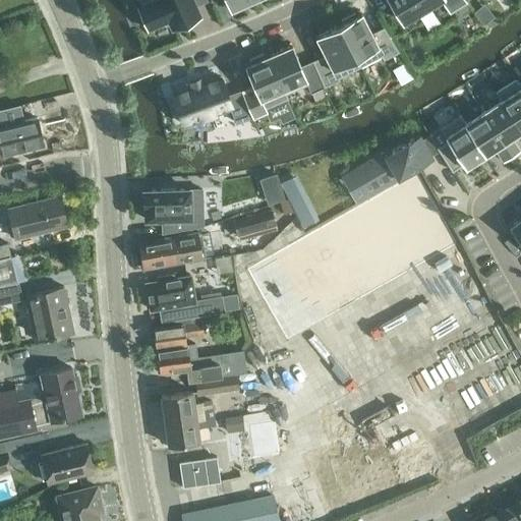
[(154,0),(138,7),(149,30),(169,20),(173,29),(200,16),(195,5),(207,0),(154,0)]
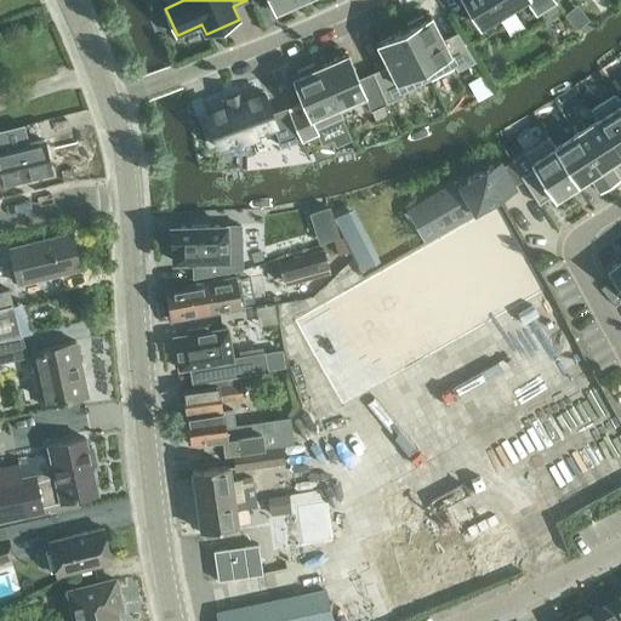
[(269,0),(274,12),(278,11),(301,0),(269,0)]
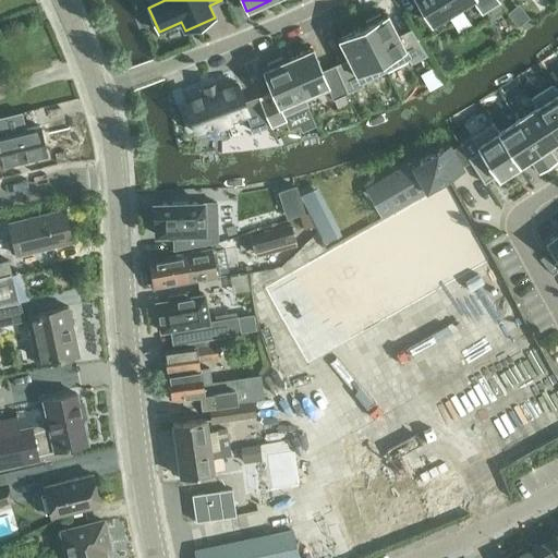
[(471,0),(480,14),(500,2),(498,0),(416,0),(432,23),(469,0),(471,0)]
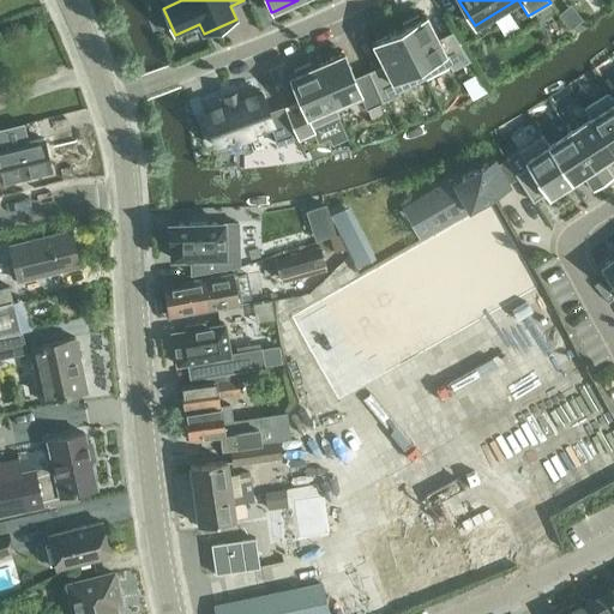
[(404,26),(399,29),(425,78),(450,66),(452,70),(470,60),(452,31),(438,38),(426,16),(420,18),(419,14),(402,23),(404,26)]
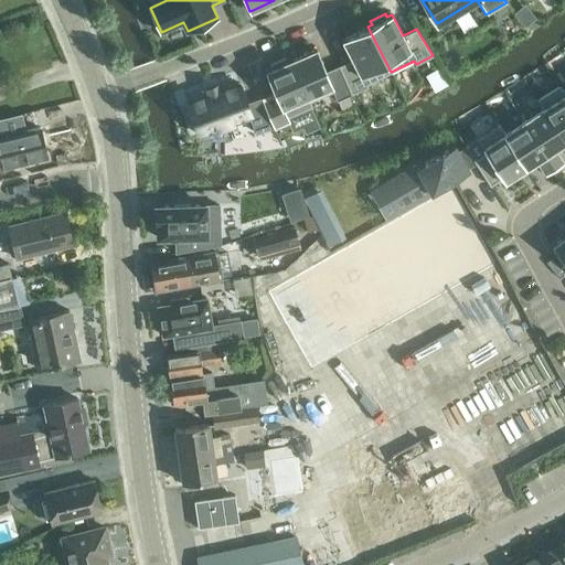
[(391,72),(368,27),(343,40),(353,60),(340,65),(352,94),(369,86),(368,84),(391,72)]
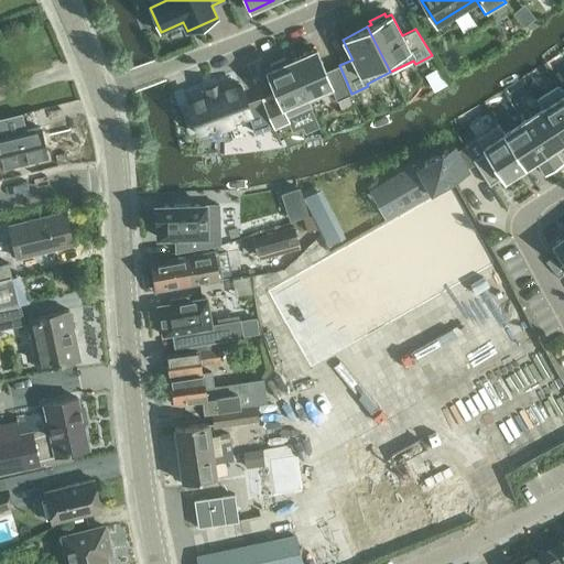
[(308,101),(311,101),(333,91),(336,100),(351,94),(339,65),(326,71),(316,49),(291,60),(308,101)]
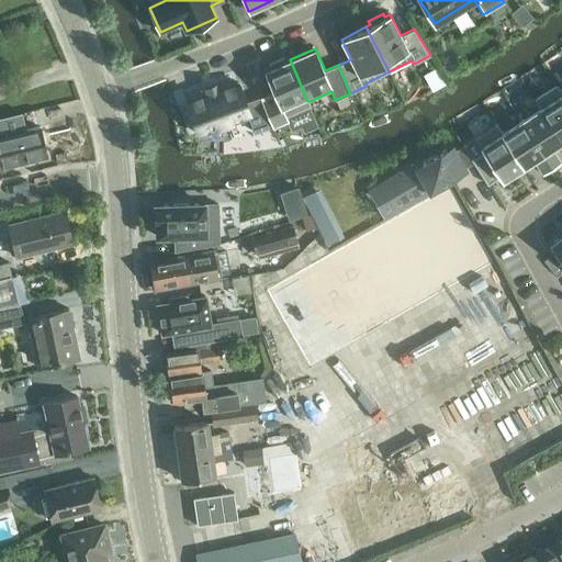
[(311,105),(310,101),(307,101),(290,59),(285,62),(283,58),(269,65),(270,68),(265,70),(274,92),(261,99),(273,127),(289,121),(287,116),(311,105)]
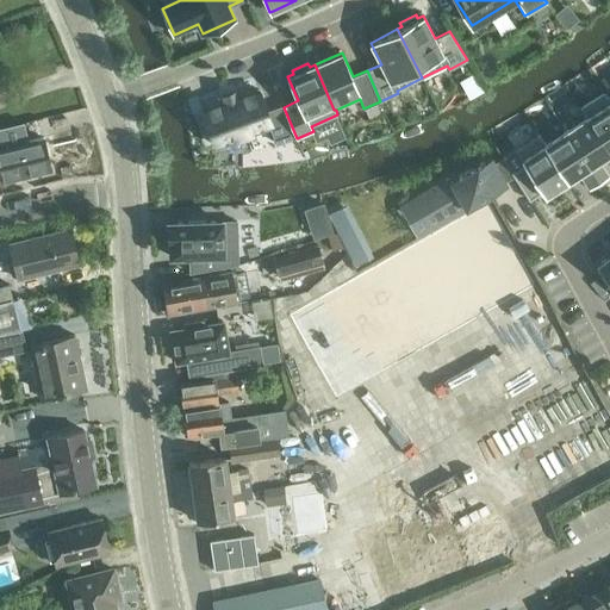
[(268,126),(275,144),(293,138),(281,106),(267,112),(259,89),(203,110),(216,145),(268,126)]
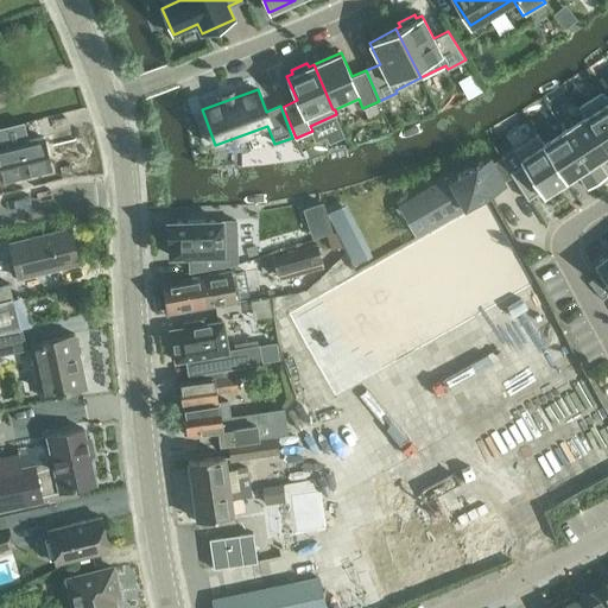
[(586,116),(607,151),(607,103),(603,97),(605,96),(602,92),(577,107),(584,118),(586,116)]
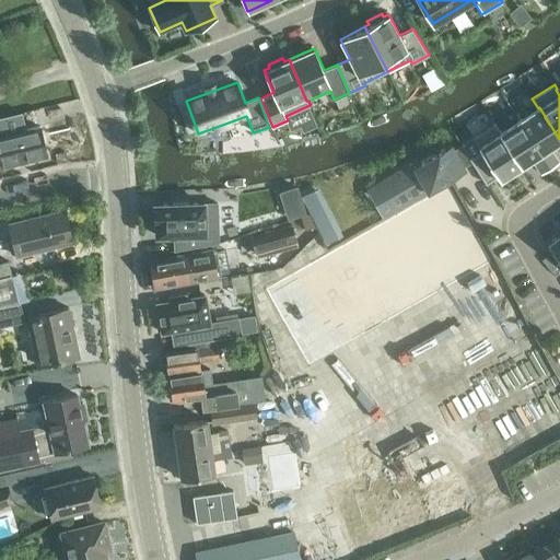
[(550,148),(559,141),(559,139),(539,107),(520,120),(550,167),(559,162),(550,148)]
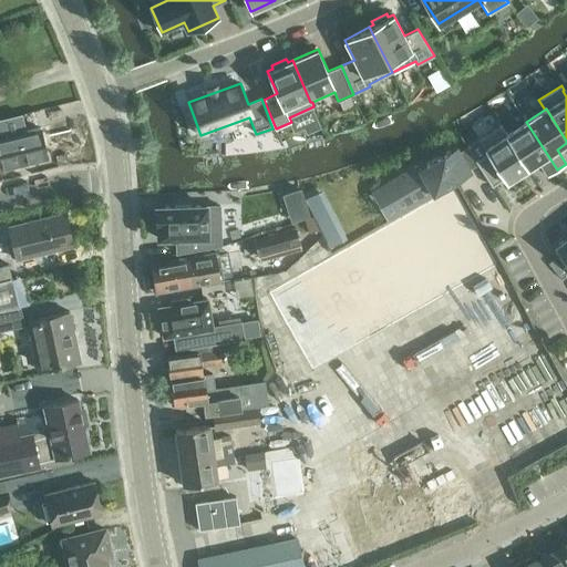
[(0,166),(1,169),(48,158),(41,127),(28,131),(23,113),(0,119),(0,166)]
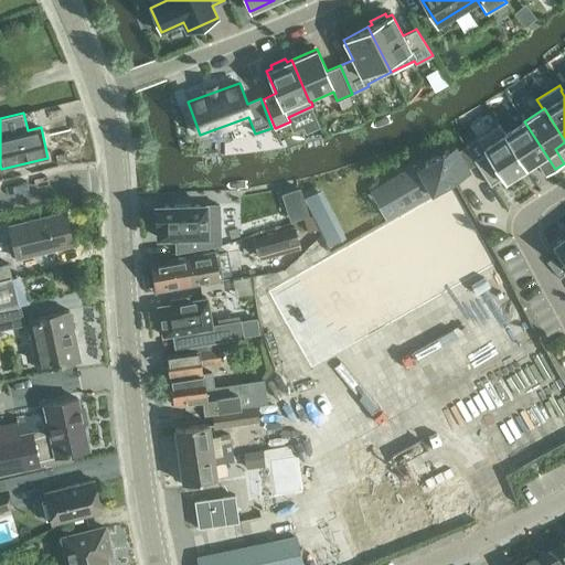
[(504,134),(526,168),(536,161),(546,176),(555,169),(524,121),(504,134)]
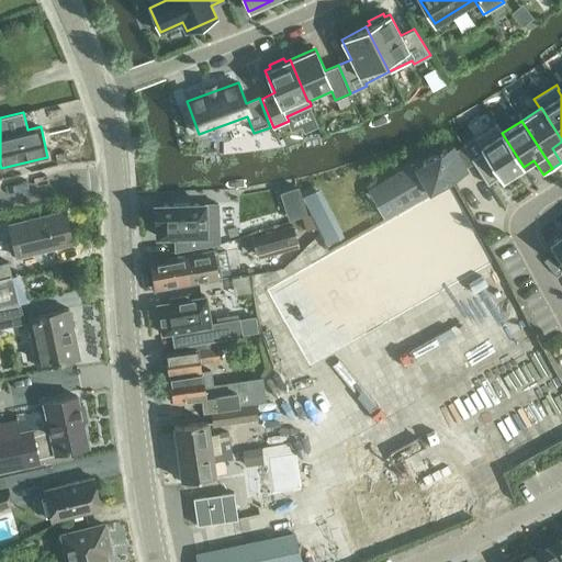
[(502,180),(524,167),(502,133),(496,124),(474,138),(483,150),(471,158),(472,160),(473,163),(487,184),(499,177),(502,180)]
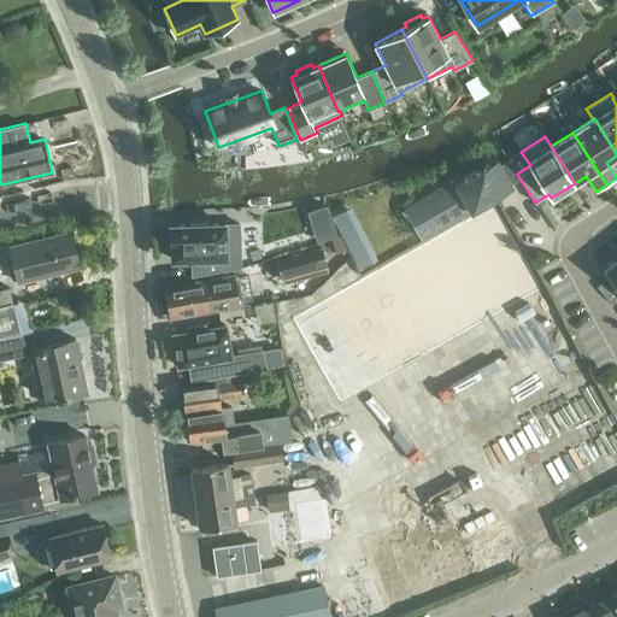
[(497,159),(457,182),(456,178),(417,200),(435,231),(513,187),(511,183),(501,165),(497,159)]
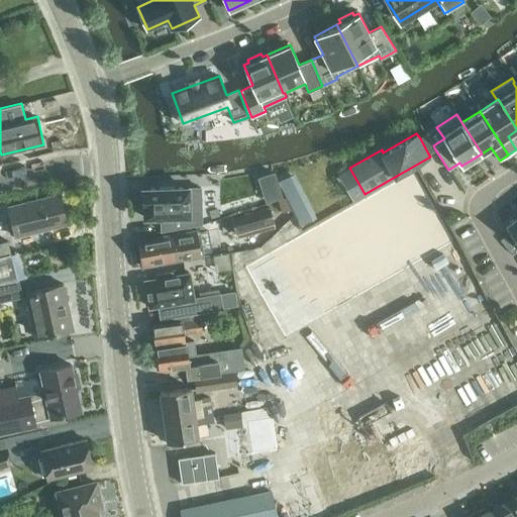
[(426,135),(420,138),(428,153),(435,149),(434,147),(433,145),(426,135)]
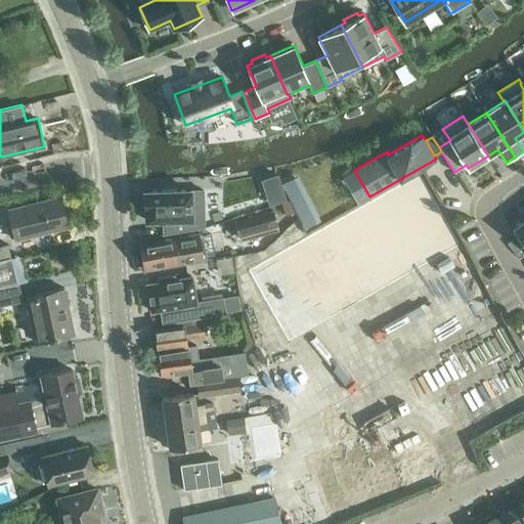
[(162,190),(145,191),(145,208),(146,208),(147,220),(163,219),(164,234),(192,229),(191,219),(205,218),(204,189),(176,190),(176,189),(162,190)]
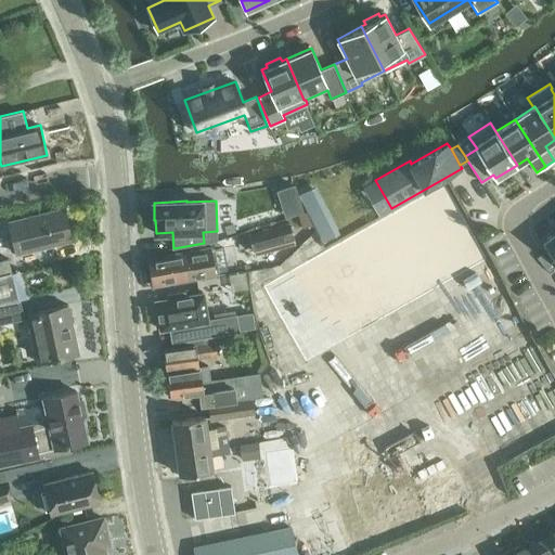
[(424,202),(383,224),(398,252),(426,235),(434,247),(457,234),(450,220),(438,227),(424,202)]
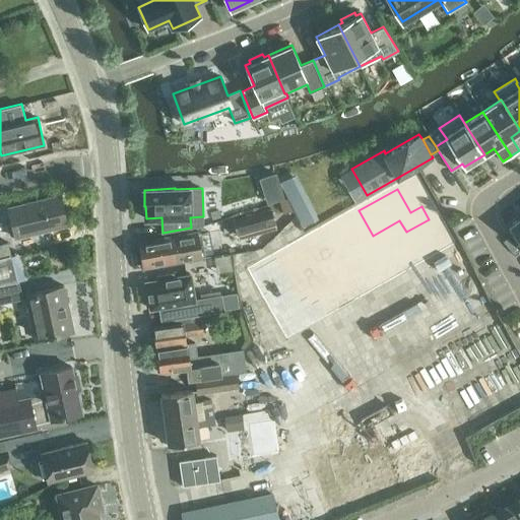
[(8,207),(16,238),(67,225),(59,195),(8,207)]
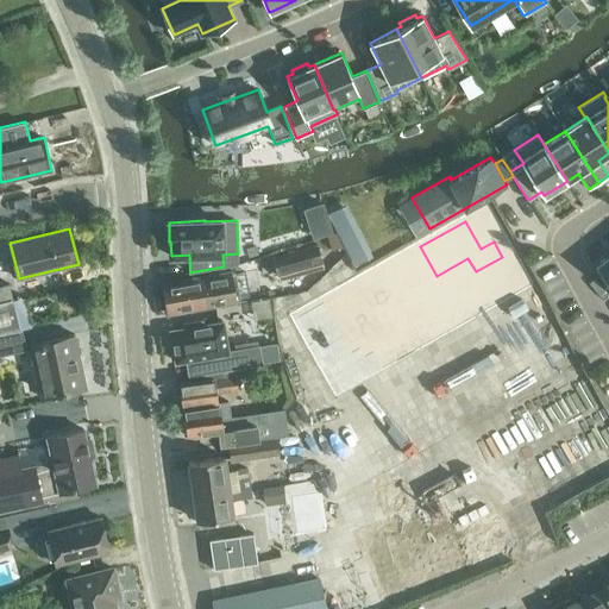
[(355,233),(340,240),(353,267),(368,259),(355,233)]
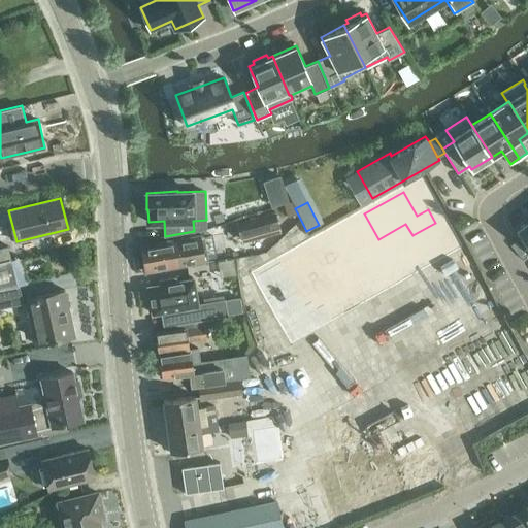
[(279,230),(274,210),(236,222),(241,240),(279,230)]
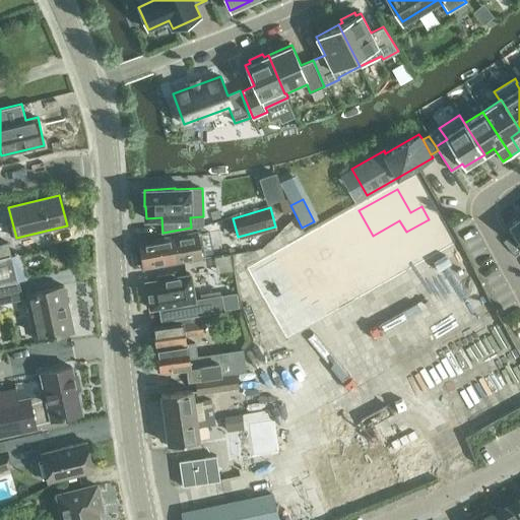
[(519,216),(509,226),(519,241),(519,216)]
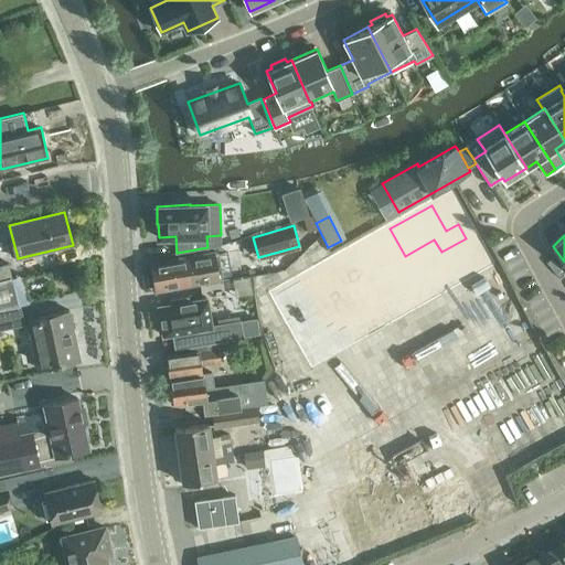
[(448,264),(406,288),(413,299),(413,300),(417,309),(460,285),(449,265),(473,252),(466,238),(441,252),(448,264)]
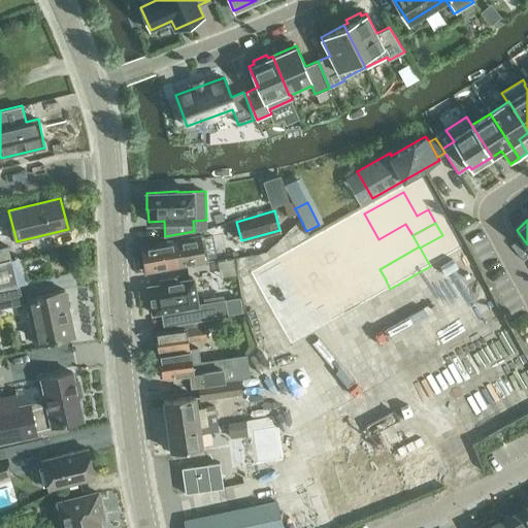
[(173,240),(141,246),(142,253),(146,272),(193,264),(204,262),(203,259),(216,257),(211,235),(199,237),(199,236),(173,240)]
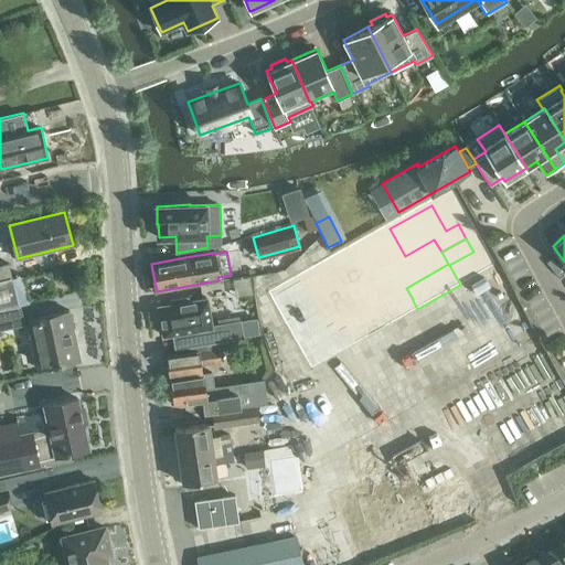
[(0,278),(11,276),(9,263),(0,264),(0,278)]
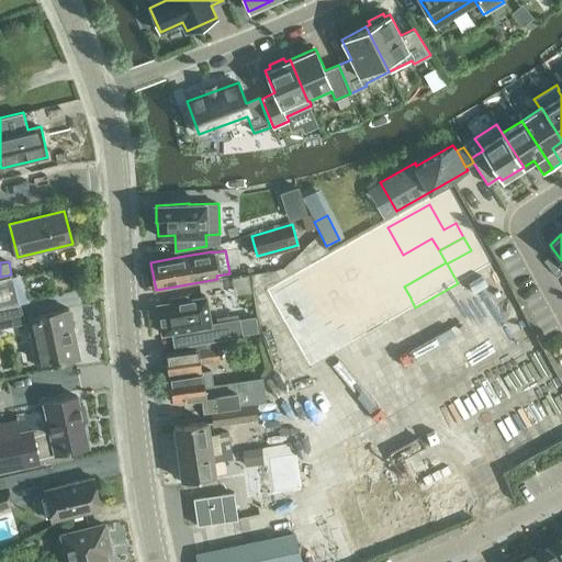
[(289,270),(265,284),(272,298),(283,291),(294,311),(337,287),(332,278),(325,267),(295,283),(289,270)]
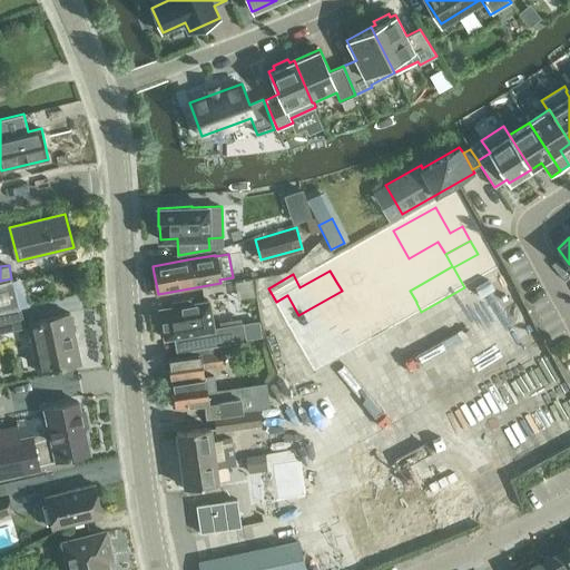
[(0,312),(19,308),(12,279),(0,282),(0,312)]
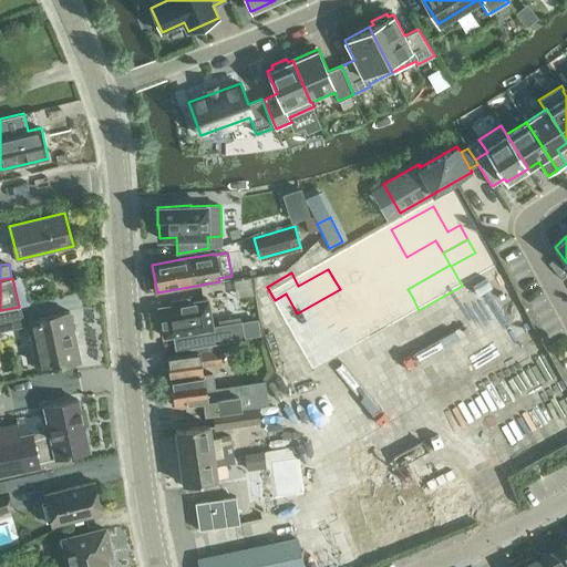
[(462,286),(419,310),(424,319),(432,331),(461,315),(468,327),(493,313),(485,299),(473,306),(462,286)]
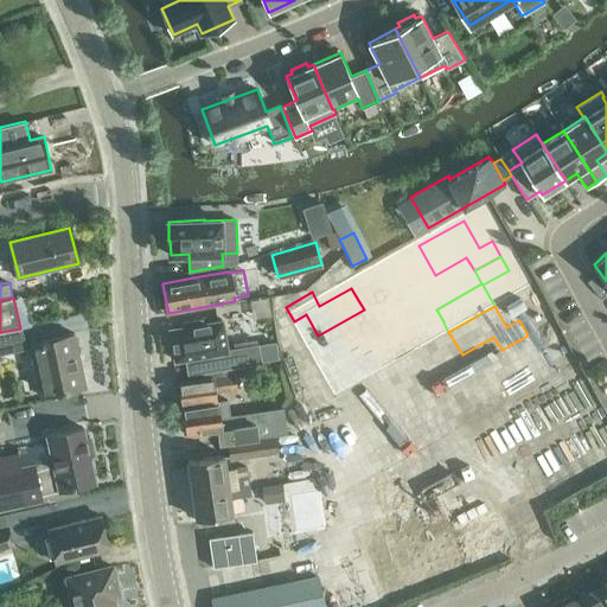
[(330,357),(318,364),(326,379),(340,371),(352,364),(345,351),(376,333),(369,320),(370,320),(364,310),(318,336),(330,357)]
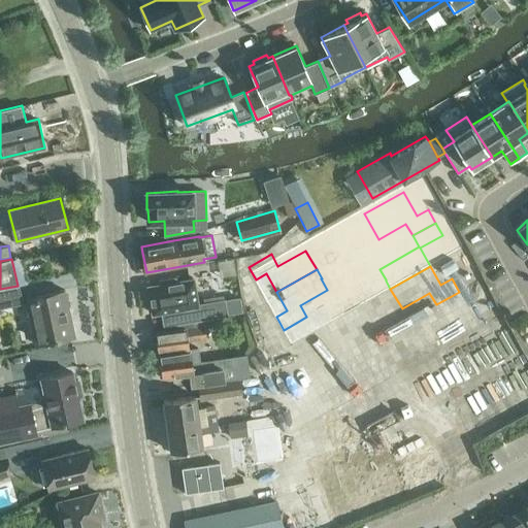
[(160,284),(149,286),(153,314),(159,312),(173,310),(175,324),(206,319),(204,304),(198,305),(193,278),(176,282),(175,277),(159,281),(160,284)]
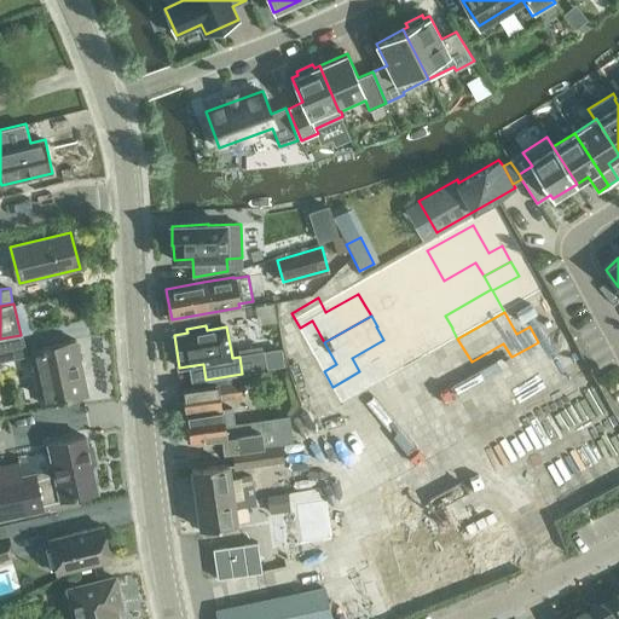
[(21,335),(0,339),(0,360),(25,356),(21,335)]
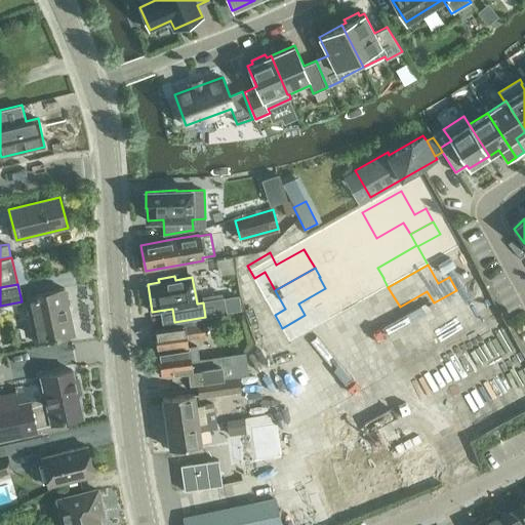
[(36,342),(72,335),(71,330),(73,330),(71,320),(69,321),(67,307),(69,307),(65,288),(27,296),(36,342)]
